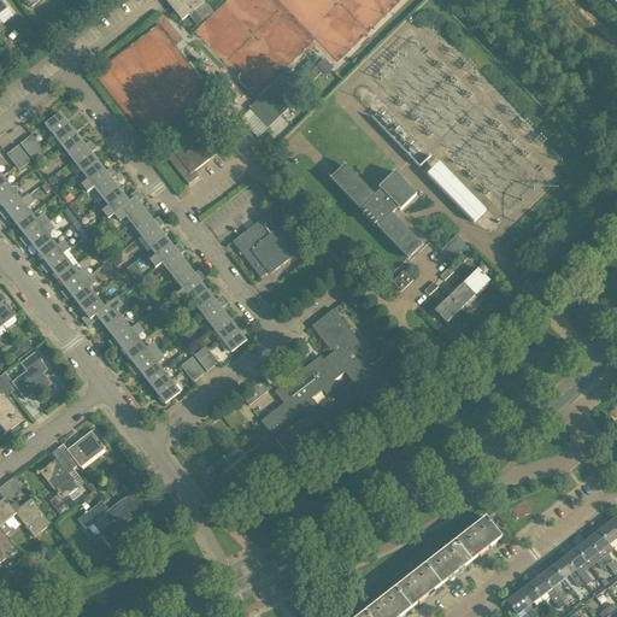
[(164,0),(181,22),(188,16),(197,25),(213,13),(205,3),(206,1),(205,0),(164,0)]
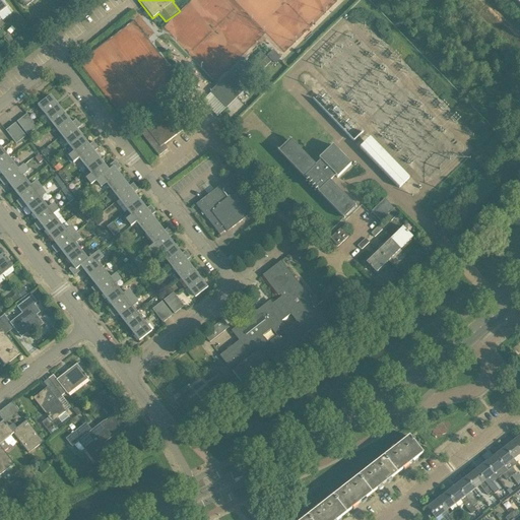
[(279,57),(272,50),(266,55),(271,60),(274,63),(278,58),(279,57)]
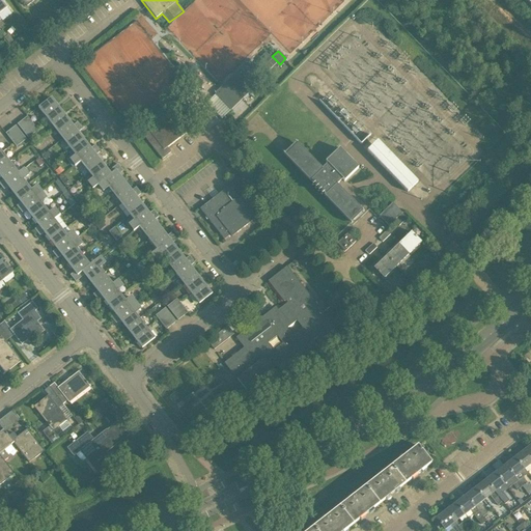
[(269,71),(276,63),(266,53),(257,61),(269,71)]
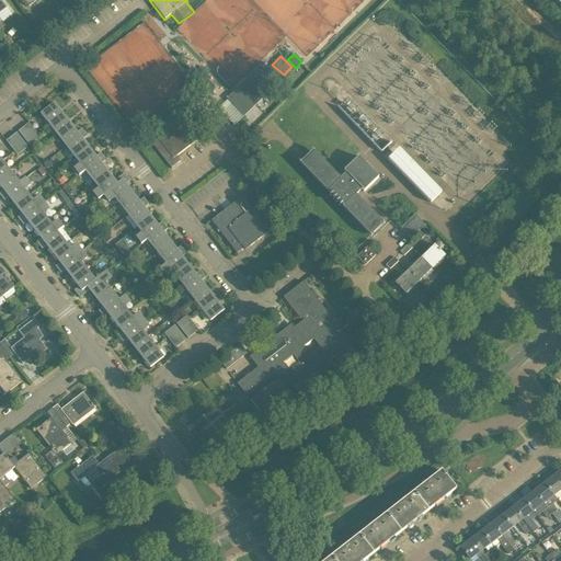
[(227,100),(244,117),(277,84),(260,67),(227,100)]
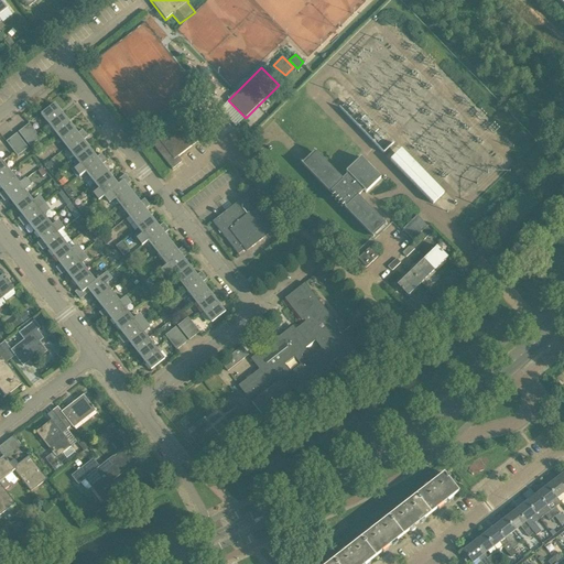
[(50,126),(63,115),(54,104),(41,115),(50,126)]
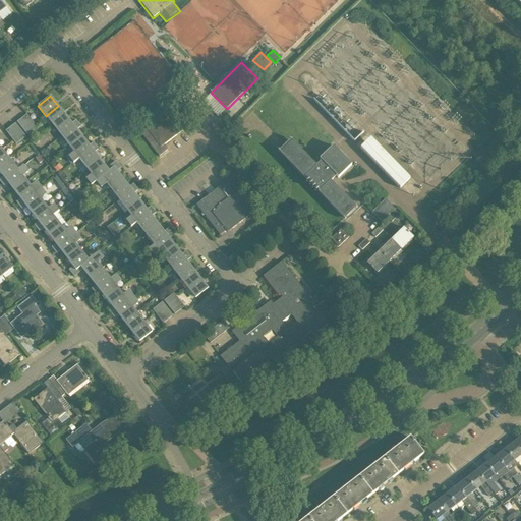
[(66,116),(58,106),(46,116),(54,126),(66,116)]
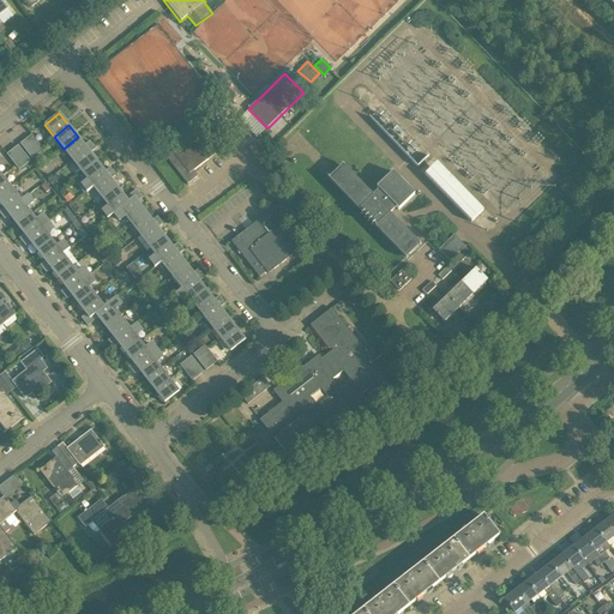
[(173,154),(167,158),(187,185),(194,180),(190,174),(216,154),(200,134),(174,155),(173,154)]
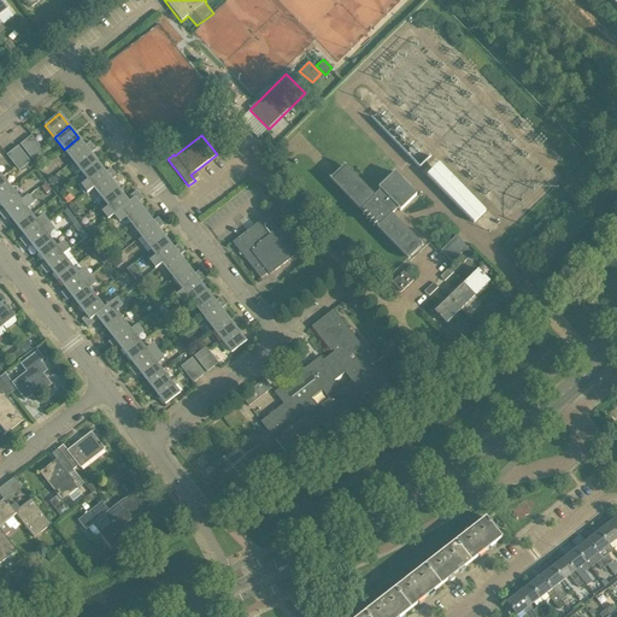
[(34,151),(40,146),(31,136),(25,140),(34,151)]
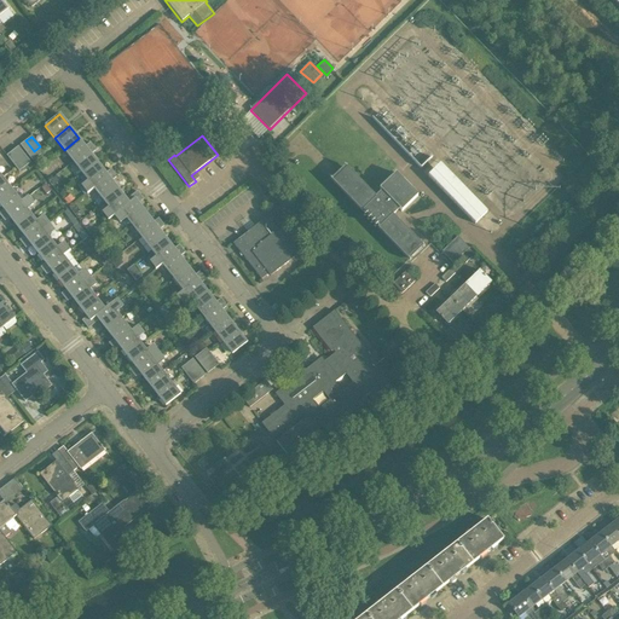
[(64,150),(74,162),(93,146),(90,143),(85,146),(79,138),(64,150)]
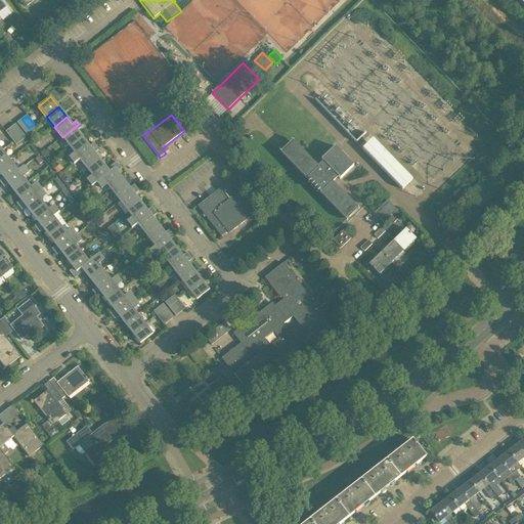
[(29,128),(22,119),(16,123),(24,132),(29,128)]
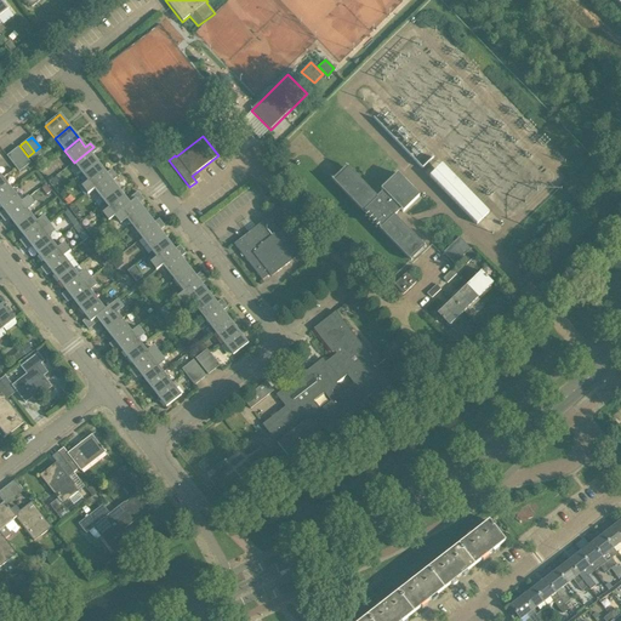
[(21,163),(27,158),(18,147),(12,152),(21,163)]
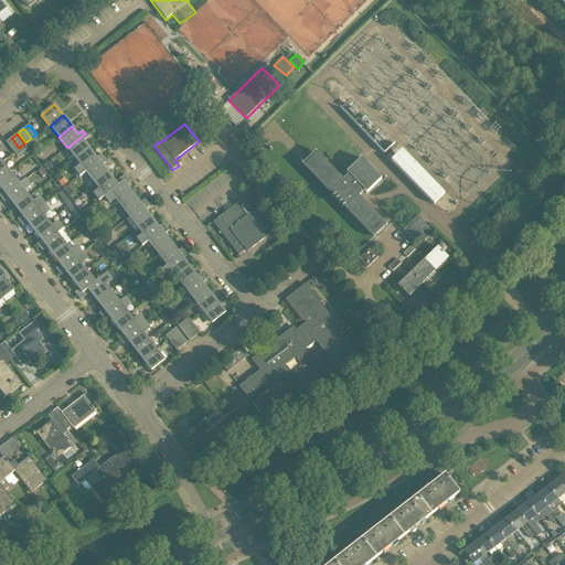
[(31,138),(35,144),(40,139),(36,134),(31,138)]
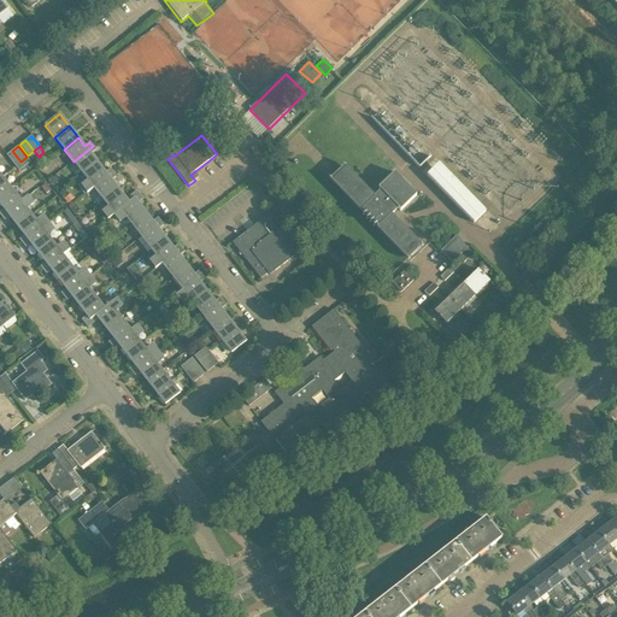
[(74,162),(83,175),(98,163),(90,154),(95,150),(93,146),(74,162)]
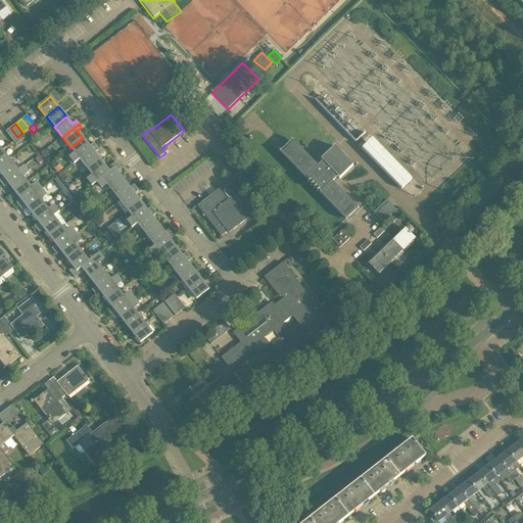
[(12,141),(17,137),(10,128),(5,132),(12,141)]
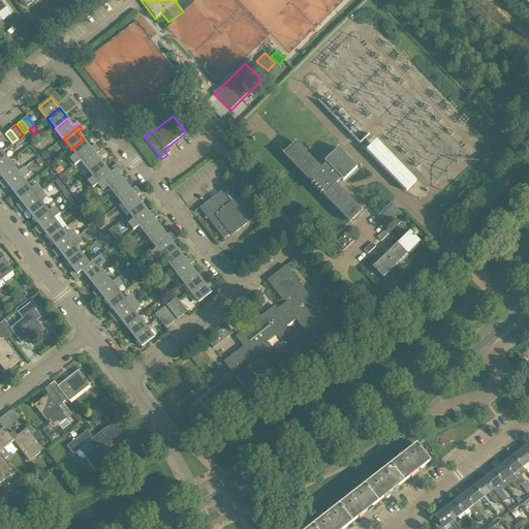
[(29,129),(24,133),(28,137),(33,134),(29,129)]
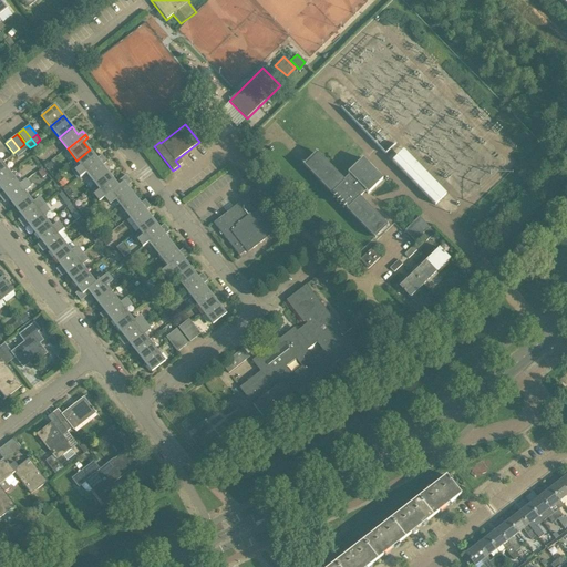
[(22,153),(28,150),(24,144),(19,148),(22,153)]
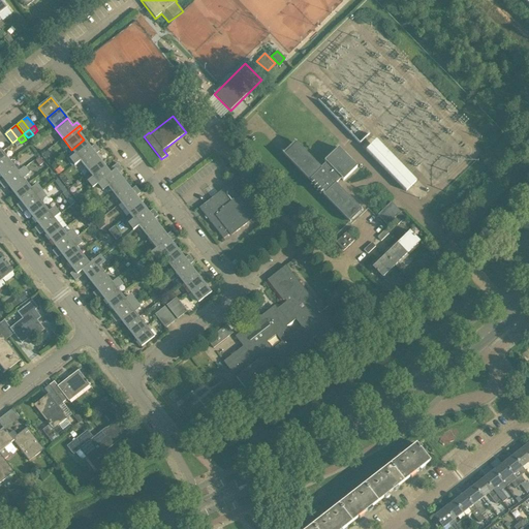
[(17,147),(21,143),(18,138),(12,143),(17,147)]
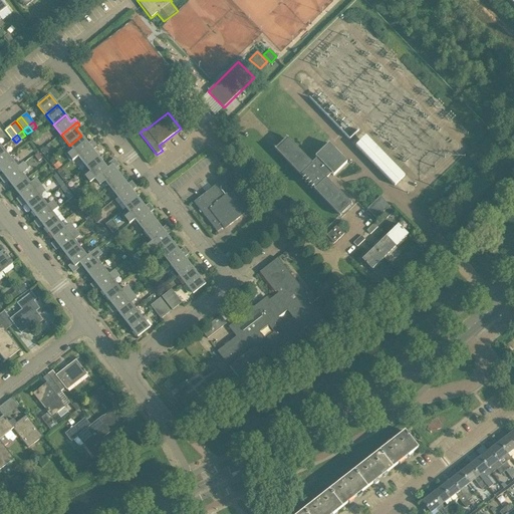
[(73,161),(78,157),(94,144),(92,141),(87,144),(81,136),(69,146),(73,151),(68,155),(73,161)]
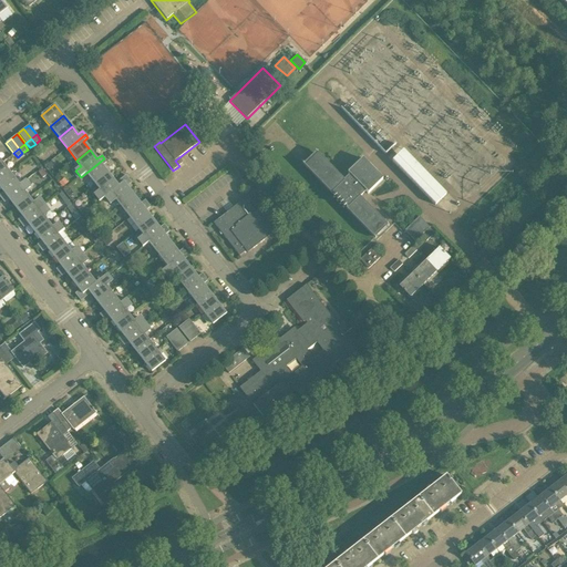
[(403,151),(392,162),(434,206),(446,195),(403,151)]
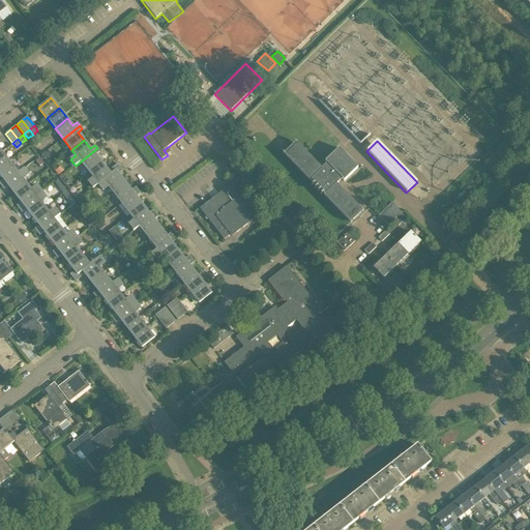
[(283,154),(310,181),(310,182),(311,181),(313,183),(311,184),(312,185),(314,184),(316,186),(314,187),(315,188),(317,187),(319,189),(317,190),(318,192),(320,190),(321,193),(320,194),(321,195),(322,194),(324,195),(323,196),(351,224),(351,223),(361,212),(362,212),(363,212),(336,184),(342,179),(344,181),(357,168),(339,149),(325,163),(327,165),(322,170),(295,142),(294,143),(295,143),(284,153),(283,154)]
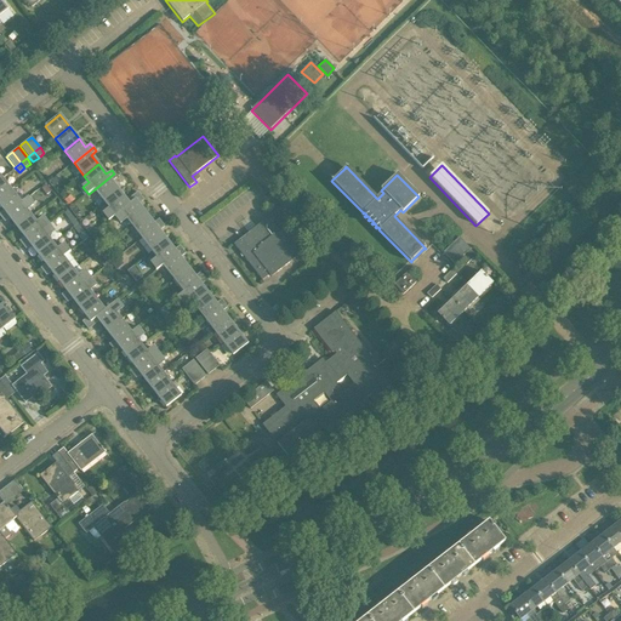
[(118,177),(114,174),(95,189),(104,203),(119,191),(112,182),(118,177)]
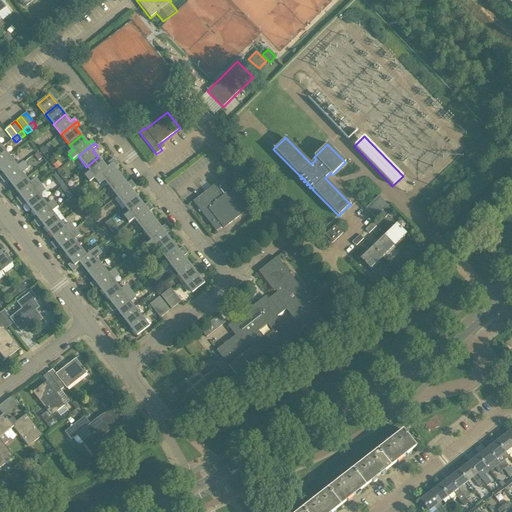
[(0,161),(8,155),(1,146),(0,147),(0,161)]
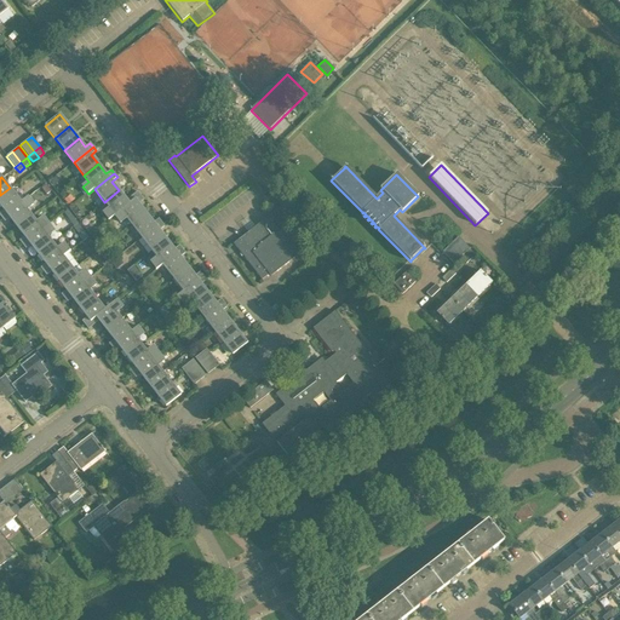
[(51,191),(46,185),(41,189),(46,195),(51,191)]
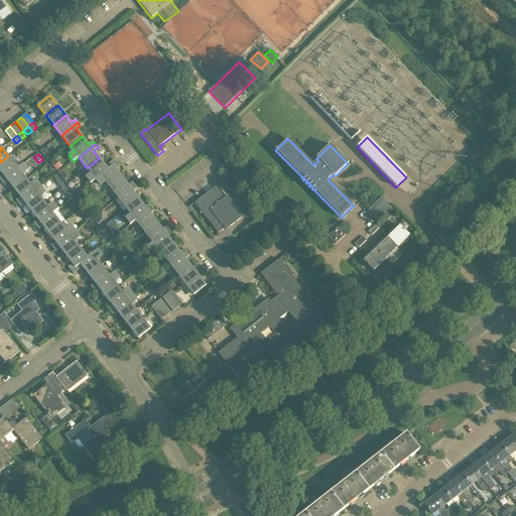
[(0,179),(1,181),(18,168),(8,156),(0,162),(0,170),(3,175),(0,176),(0,179)]
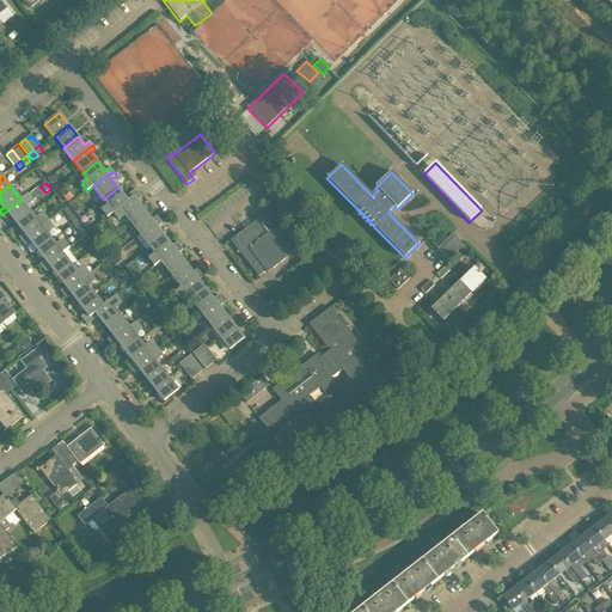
[(120,209),(139,194),(135,189),(126,197),(117,188),(103,200),(108,206),(102,210),(108,218),(112,214),(120,209)]
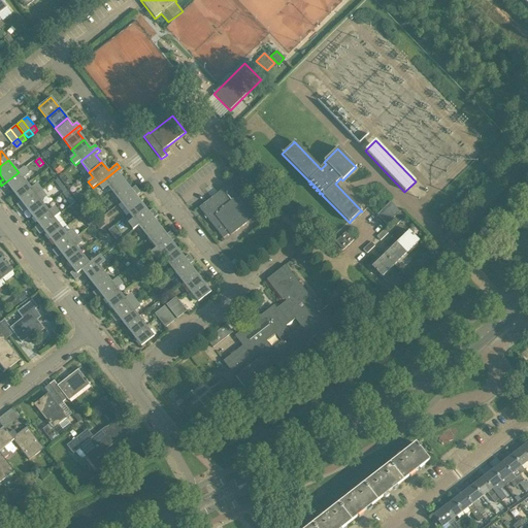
[(123,170),(120,167),(103,180),(97,185),(102,191),(108,187),(111,192),(125,182),(118,173),(123,170)]
